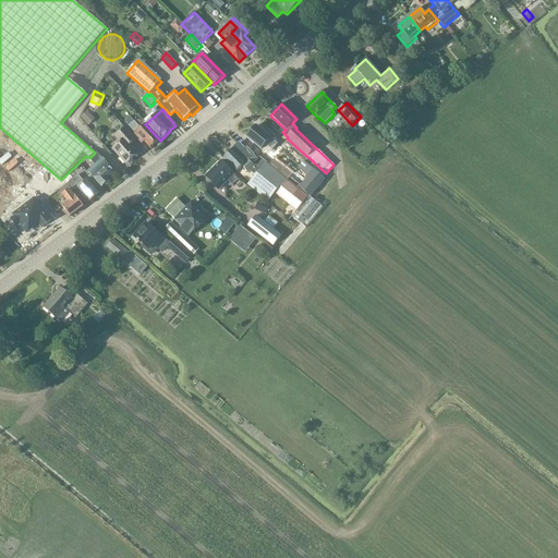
[(88,113),(81,119),(86,125),(94,119),(88,113)]
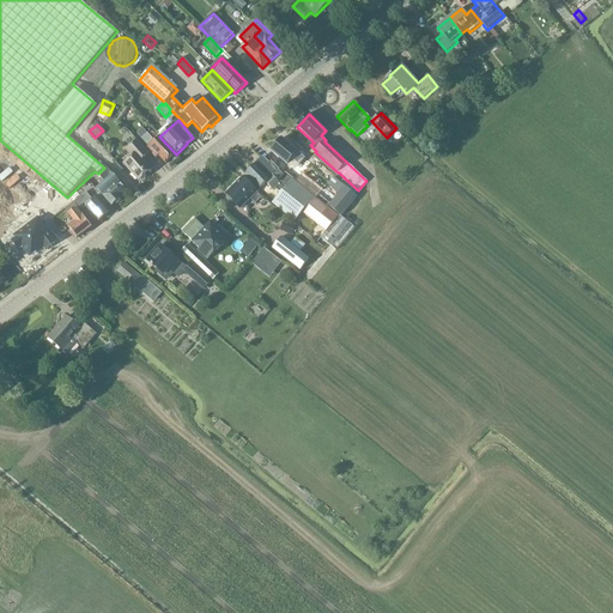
[(176,155),(159,137),(153,143),(143,131),(138,134),(143,139),(149,146),(147,147),(156,158),(159,156),(165,163),(176,155)]
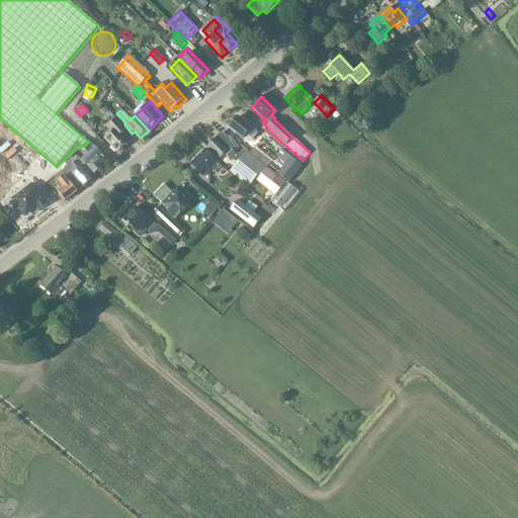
[(238,117),(229,127),(243,139),(246,135),(253,140),(258,135),(251,128),(238,117)]
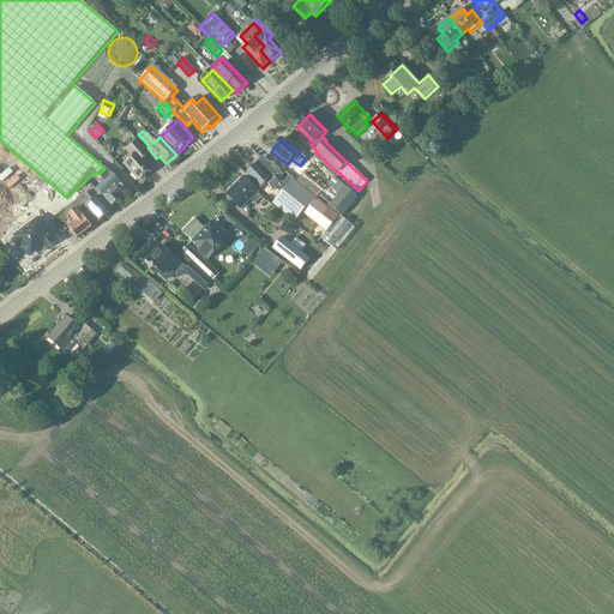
[(139,181),(152,169),(144,160),(149,154),(138,142),(127,151),(133,157),(125,166),(139,181)]
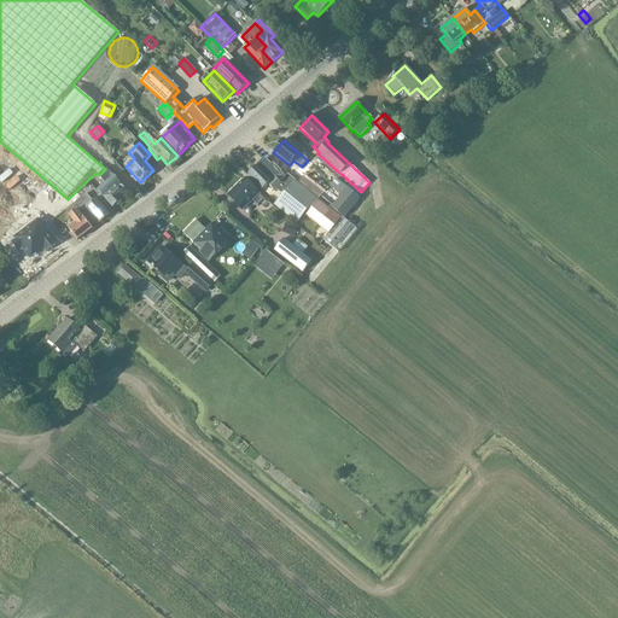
[(250,174),(249,175),(262,191),(268,185),(275,192),(277,190),(283,194),(274,205),(297,225),(304,215),(328,234),(324,240),(332,248),(351,225),(344,219),(343,217),(342,219),(318,199),(290,178),(285,184),(284,184),(281,181),(286,176),(274,164),(272,167),(264,159),(257,167),(254,170),(252,170),(250,173),(250,174)]
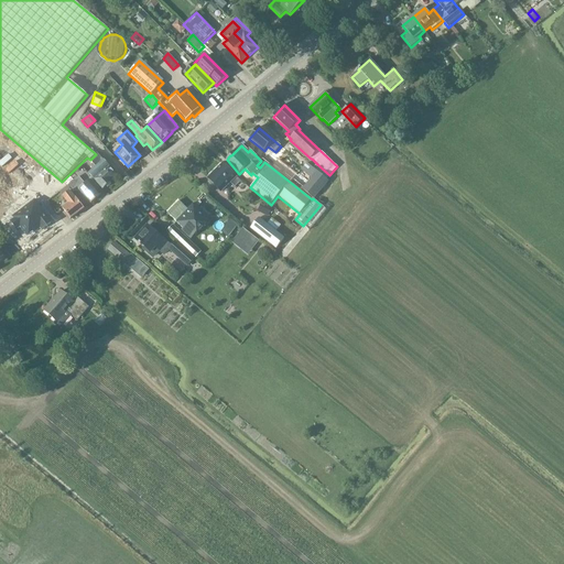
[(110,181),(117,175),(104,160),(104,161),(97,154),(90,160),(96,167),(88,174),(102,190),(111,182),(110,181)]
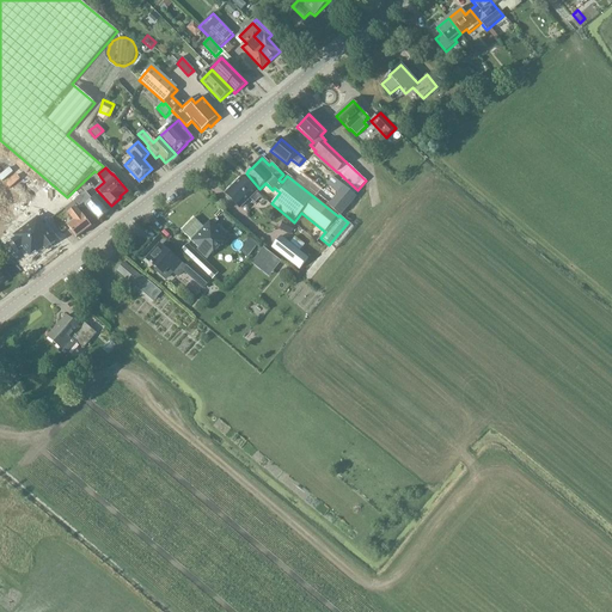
[(4,188),(13,199),(29,183),(19,172),(4,188)]
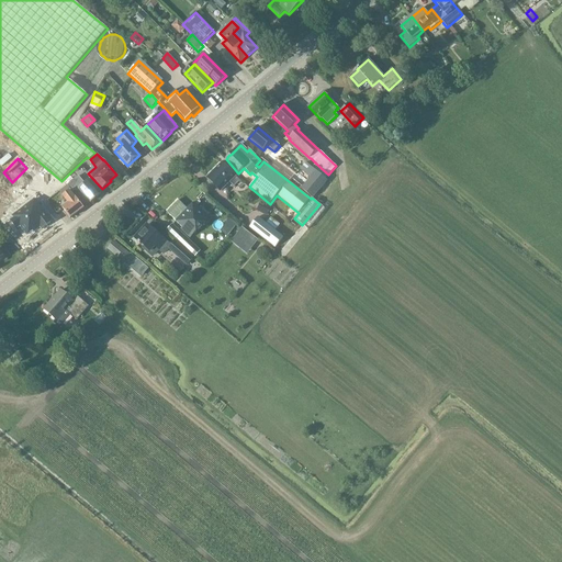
[(278,160),(272,167),(301,190),(307,181),(298,173),(296,175),(278,160)]
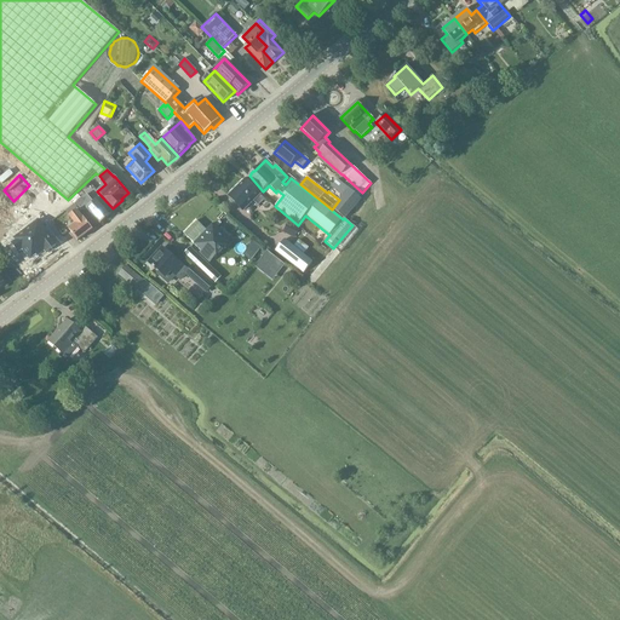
[(246,179),(229,196),(242,211),(252,202),(257,207),(264,201),(259,195),(259,194),(246,179)]
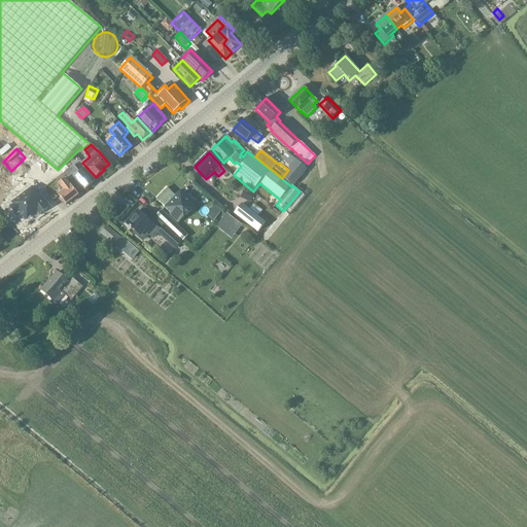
[(287,152),(282,160),(291,168),(283,178),(292,185),(293,186),(307,170),(306,168),(305,168),(292,157),(287,152)]
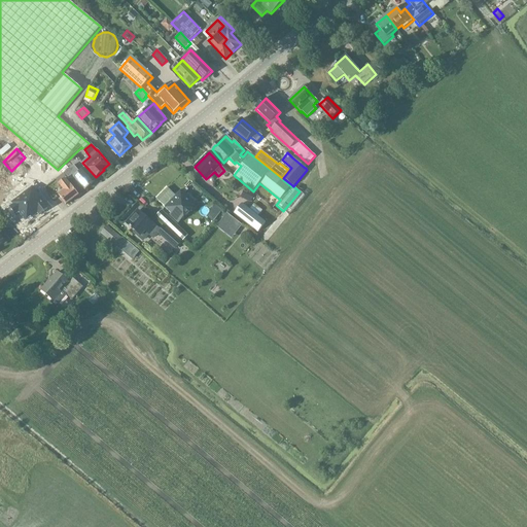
[(12,170),(22,183),(41,170),(34,161),(28,166),(25,162),(12,170)]
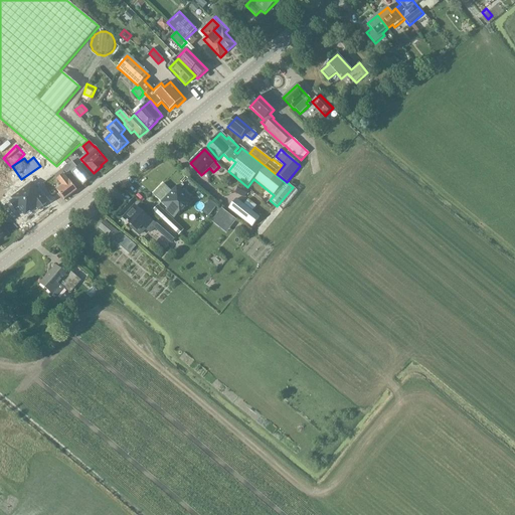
[(62,170),(67,175),(69,174),(70,175),(72,174),(83,186),(93,178),(81,166),(77,169),(71,162),(62,170)]
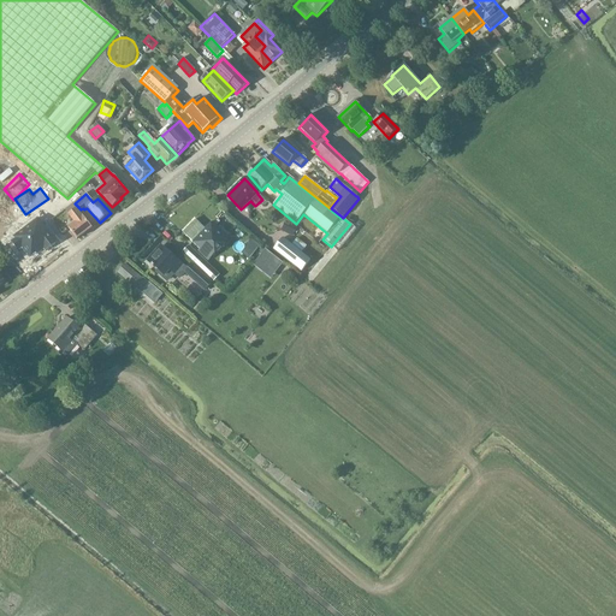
[(0,237),(5,242),(23,223),(0,200),(0,237)]
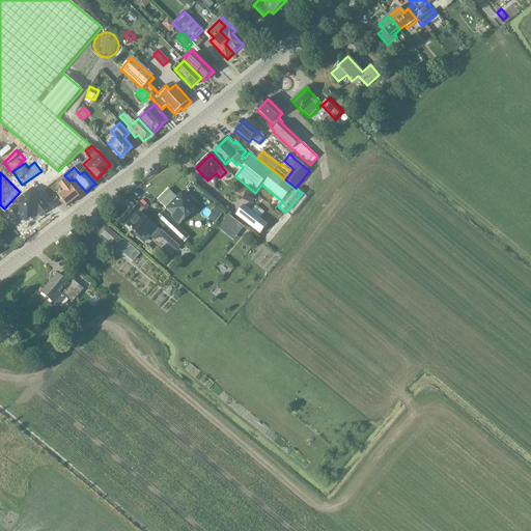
[(71,188),(66,183),(65,182),(60,186),(64,192),(59,197),(66,206),(79,197),(72,187),(71,188)]
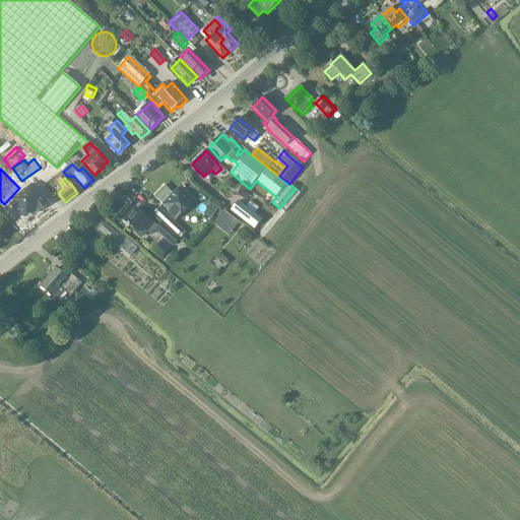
[(12,202),(9,204),(15,213),(18,210),(25,219),(31,214),(31,215),(37,211),(38,213),(49,205),(33,184),(11,200),(12,202)]
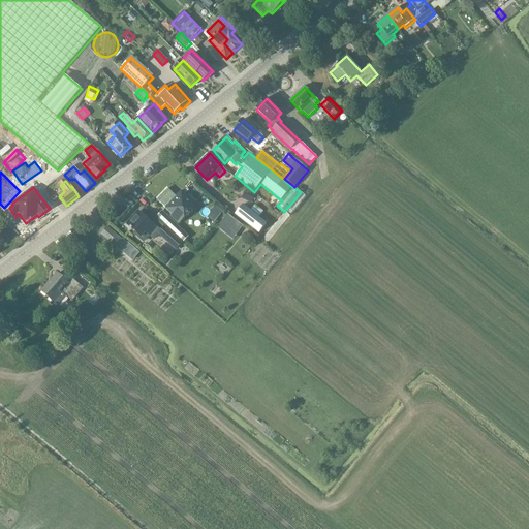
[(179,224),(197,206),(182,191),(177,196),(168,188),(157,200),(172,215),(170,216),(179,224)]
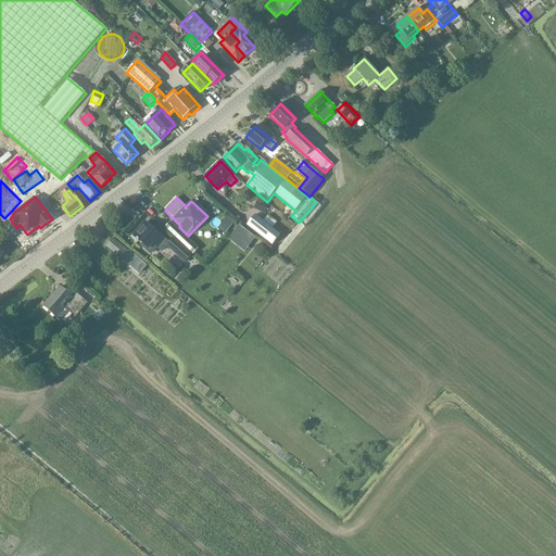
[(255,215),(247,226),(273,245),(280,235),(255,215)]
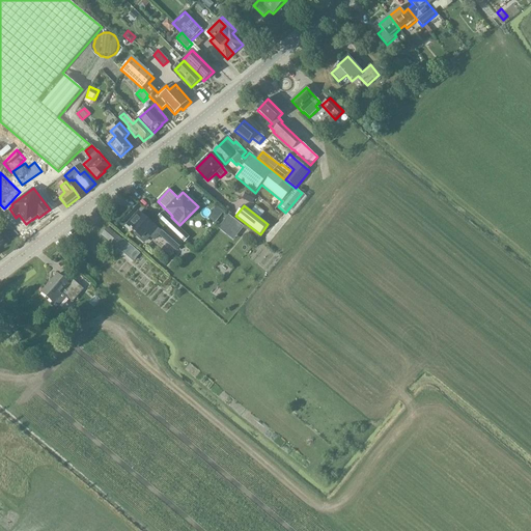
[(139,213),(128,225),(136,233),(134,235),(144,244),(150,236),(156,242),(160,236),(177,251),(183,244),(165,228),(162,231),(158,229),(139,213)]
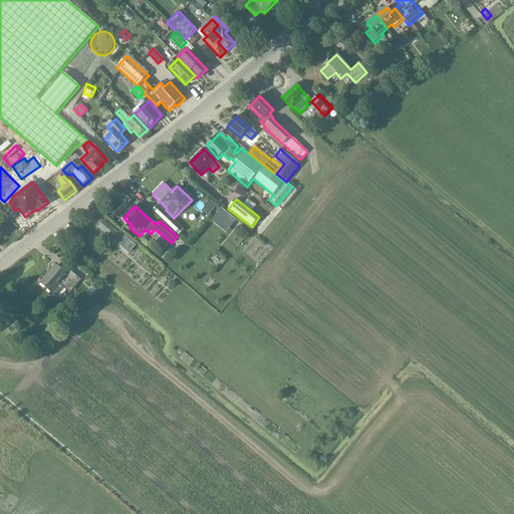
[(158,206),(153,211),(178,235),(183,230),(158,206)]
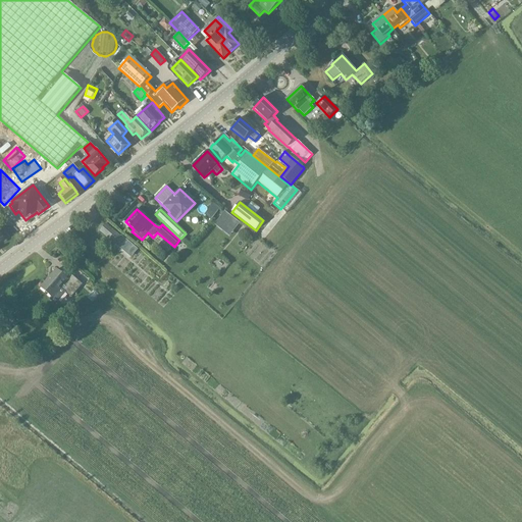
[(225,212),(216,222),(229,235),(239,222),(225,212)]
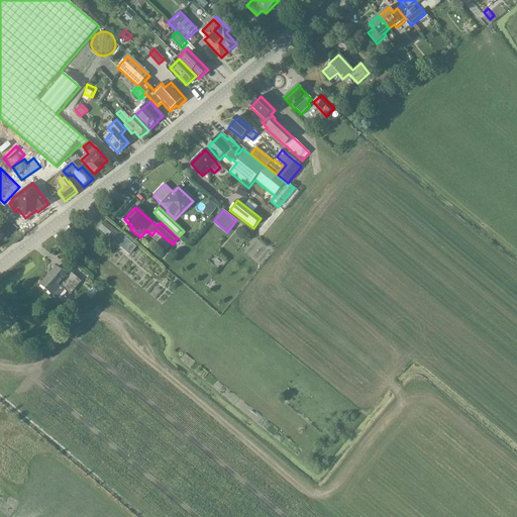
[(113,241),(119,234),(105,222),(99,229),(113,241)]
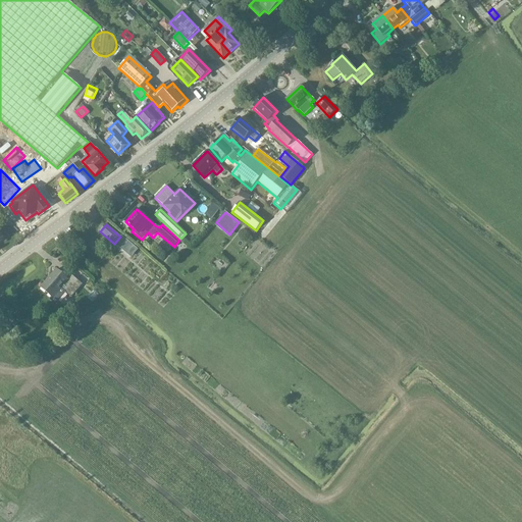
[(71,298),(83,284),(71,275),(68,279),(56,270),(41,288),(53,298),(58,303),(66,294),(71,298)]
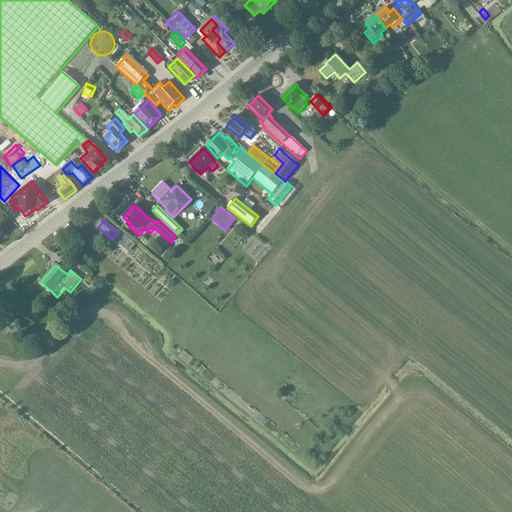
[(55,482),(64,474),(60,470),(51,478),(55,482)]
